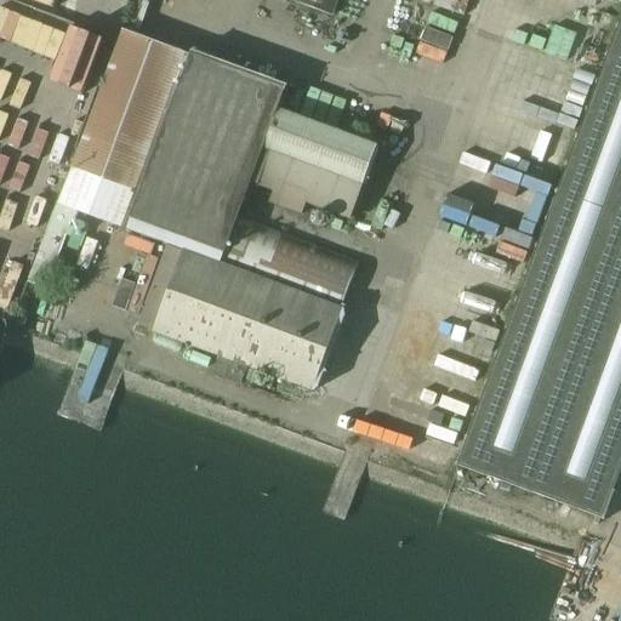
[(15,0),(115,32),(125,0),(15,0)]
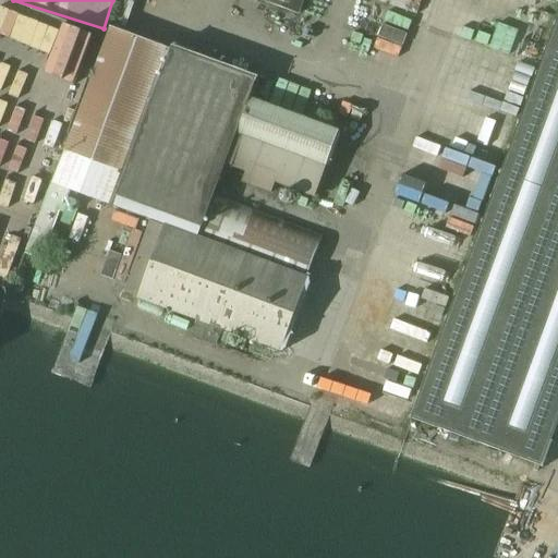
[(259,0),(299,14),(303,0),(259,0)]
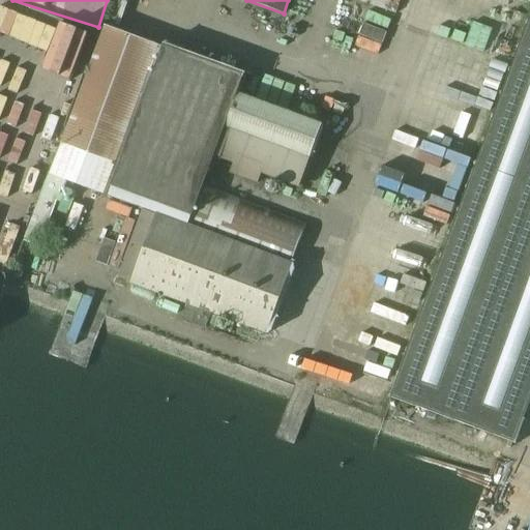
[(529,10),(388,398),(516,444),(529,405),(529,10)]
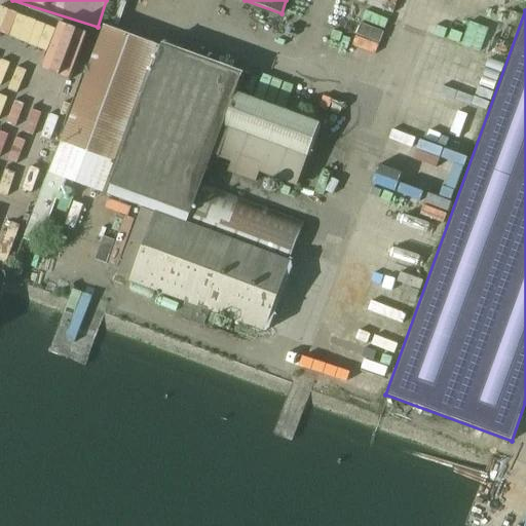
[(474,47),(470,59),(481,62),(492,28),(445,12),(438,35),(474,47)]
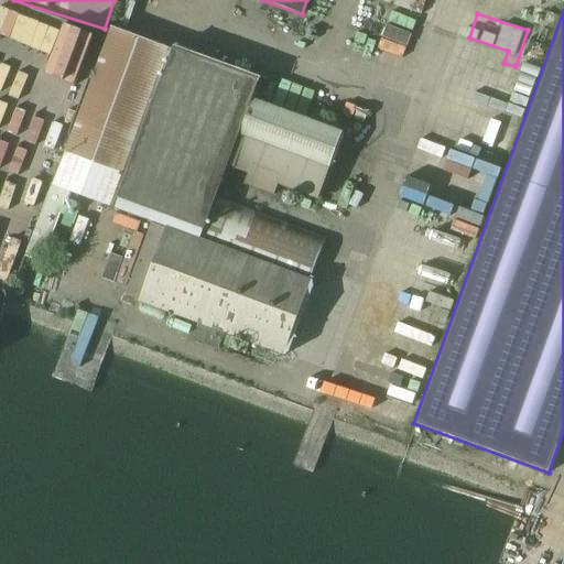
[(199,239),(206,223),(209,224),(214,212),(210,210),(221,181),(225,183),(229,171),(226,169),(227,164),(248,173),(245,183),(273,194),(278,183),(318,198),(335,154),(337,154),(346,133),(252,98),(260,77),(176,46),(174,51),(112,28),(54,184),(52,184),(24,256),(41,262),(67,191),(167,227),(166,228),(152,223),(125,295),(199,324),(193,340),(218,350),(224,333),(284,355),(312,281),(199,239)]
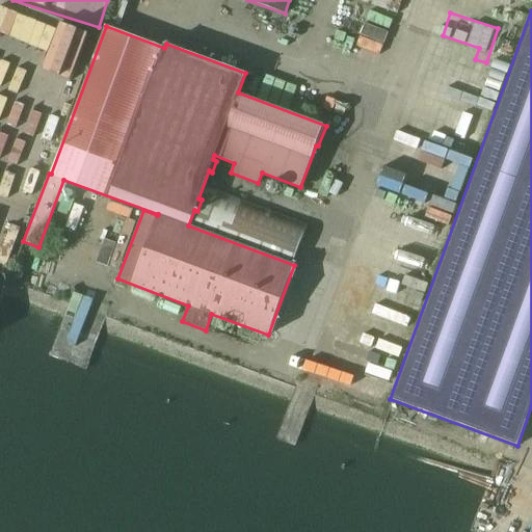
[(294,264),(309,224),(208,187),(193,227),(294,264)]
